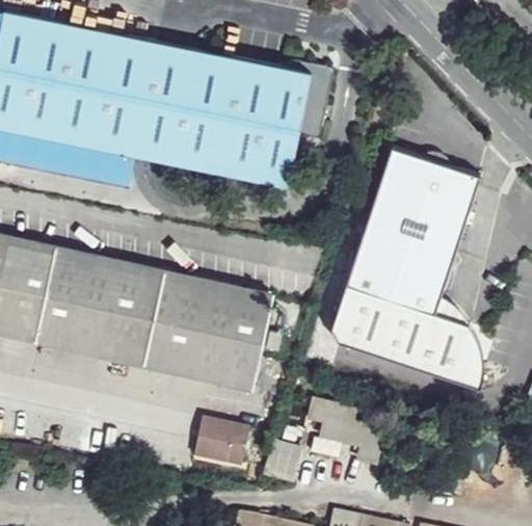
[(0,27),(0,127),(285,185),(295,136),(318,140),(331,82),(329,76),(326,72),(320,70),(296,66),(292,66),(288,68),(286,70),(3,12),(0,27)]
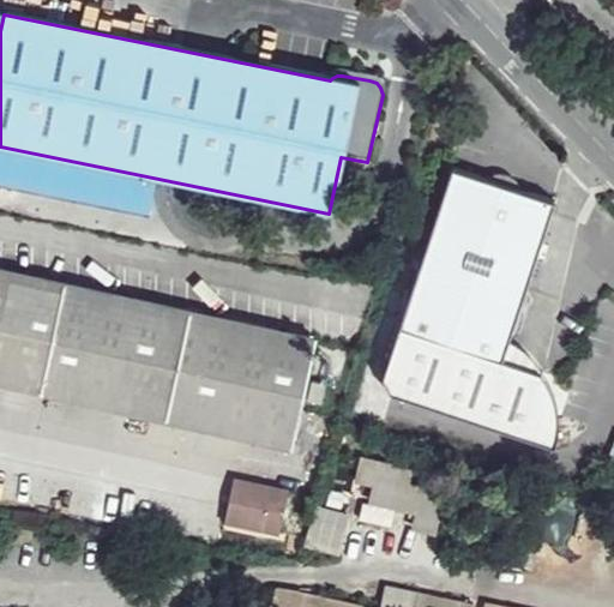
[(398,334),(499,370),(553,211),(453,176),(398,334)]
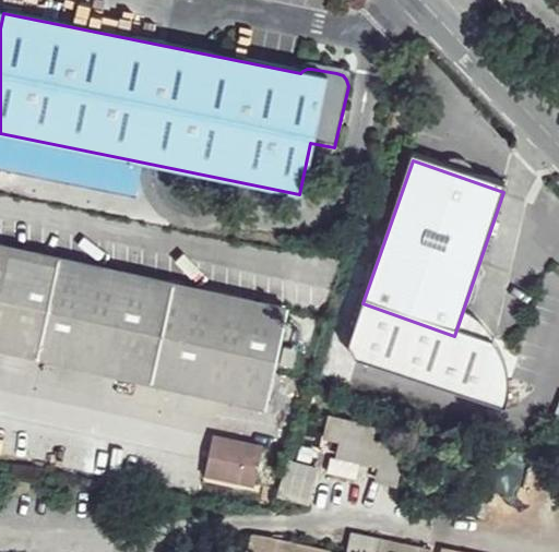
[(0,246),(0,354),(149,384),(262,407),(283,304),(0,246)]
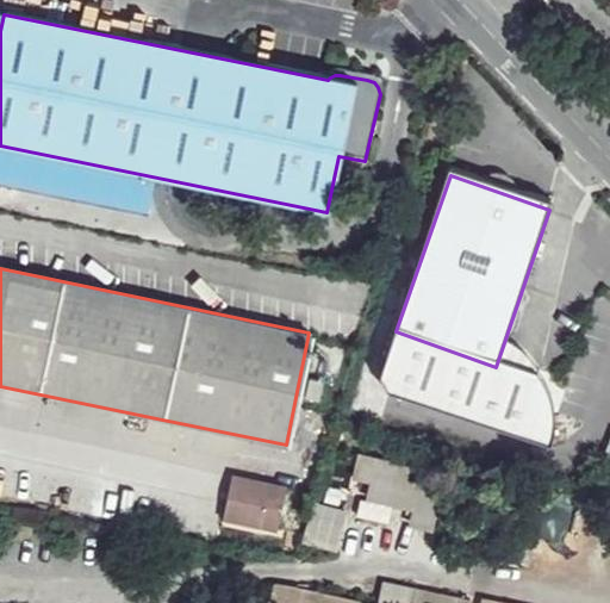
[(379,384),(386,398),(547,457),(549,443),(553,430),(548,410),(545,399),(537,386),(496,367),(396,331),(379,384)]
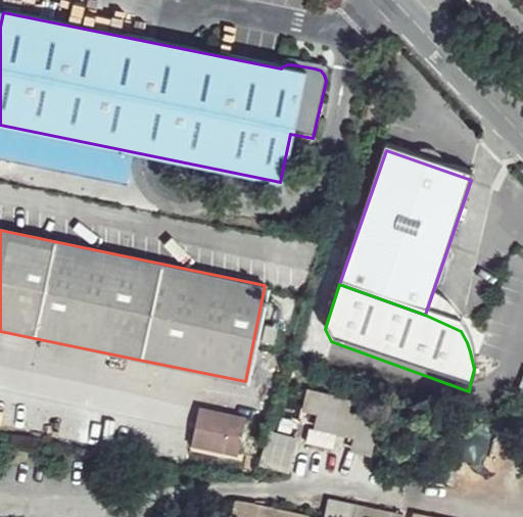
[(236,456),(243,421),(209,414),(202,449),(236,456)]
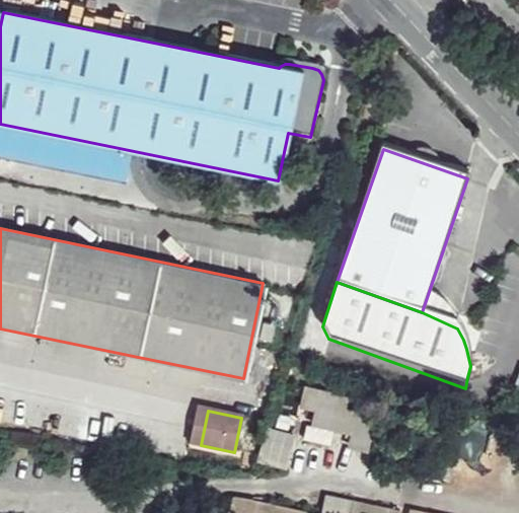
[(261,465),(287,470),(293,438),(266,433),(261,465)]
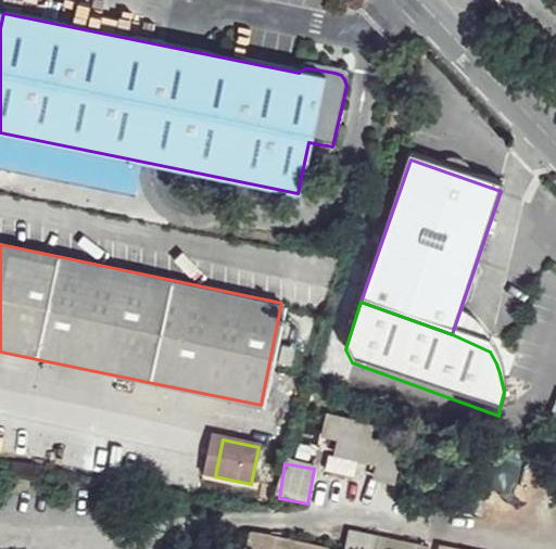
[(263,548),(264,541),(250,539),(248,548),(263,548)]
